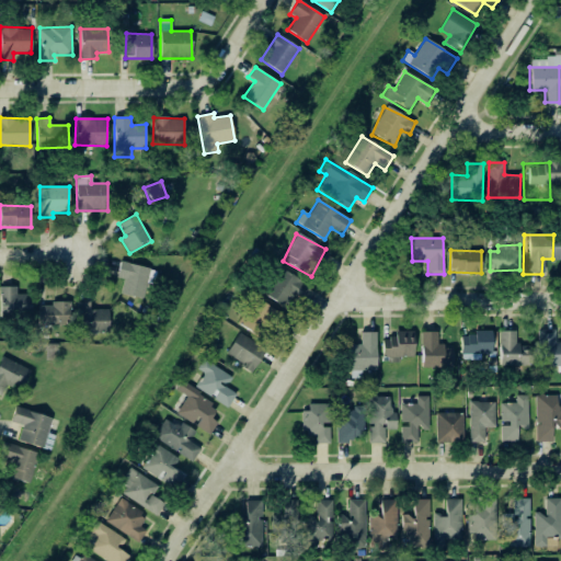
[(121,295),(144,298),(146,282),(153,284),(157,270),(119,263),(117,277),(124,278),(121,295)]
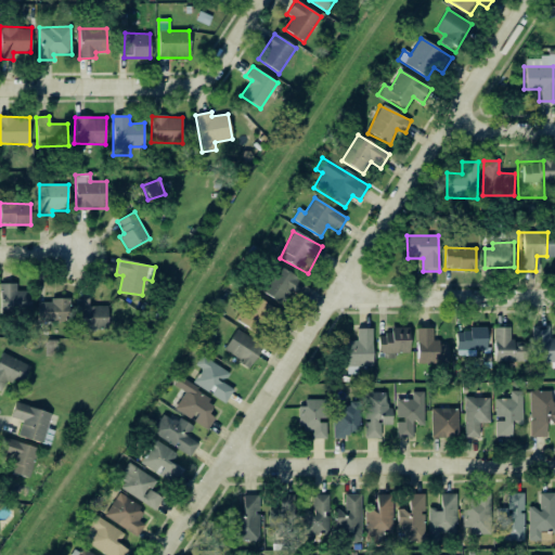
[(292,291),(297,294),(305,282),(278,267),(263,293),(284,305),(292,291)]
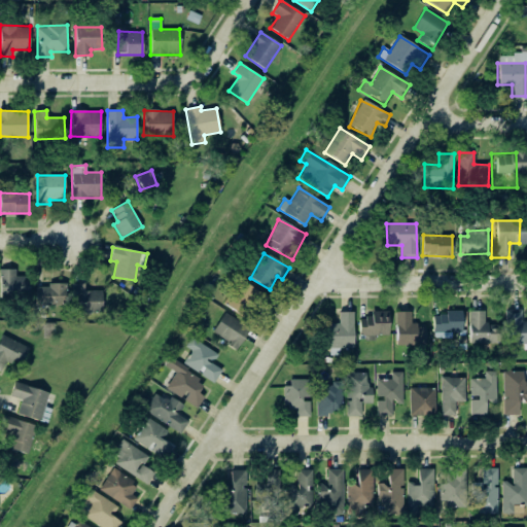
[(0,299),(29,300),(29,277),(15,277),(15,270),(0,269),(0,299)]
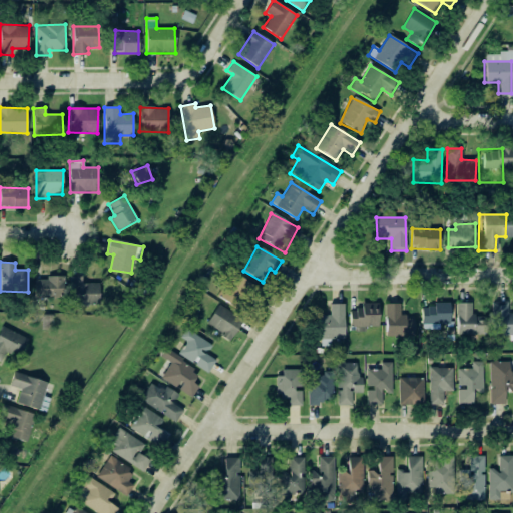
[(217,297),(239,309),(246,297),(253,301),(260,288),(230,272),(217,297)]
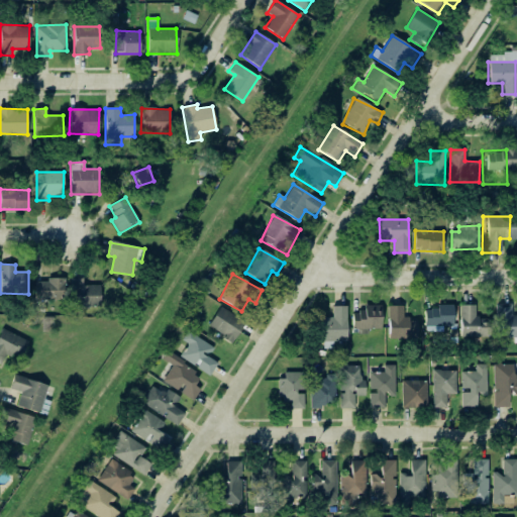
[(82,286),(82,279),(72,279),(72,307),(100,306),(100,286),(82,286)]
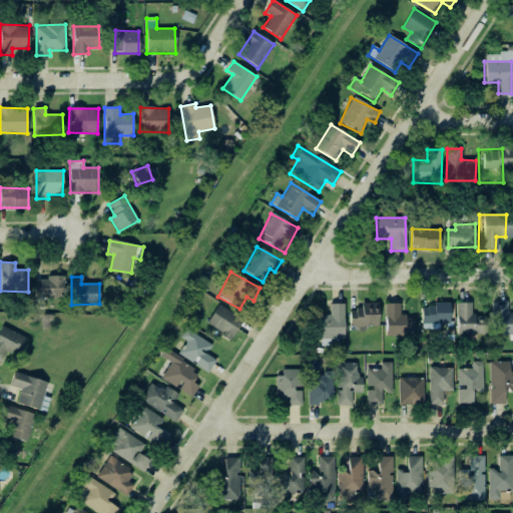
[(64,278),(35,278),(35,298),(64,298),(64,278)]
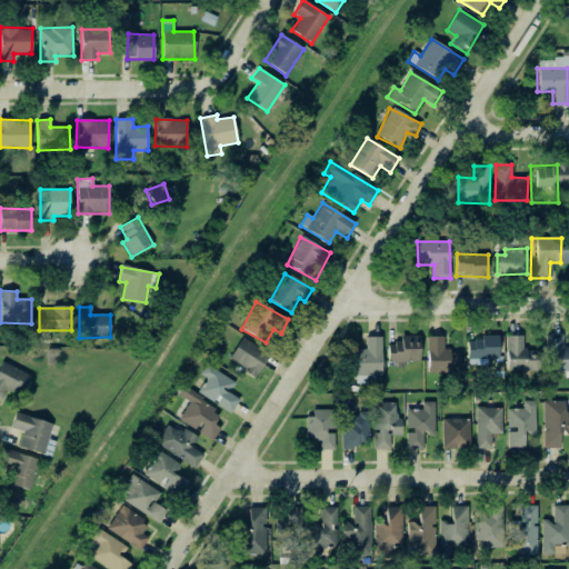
[(469,340),(468,365),(487,366),(487,358),(500,358),(500,336),(481,335),(481,340),(469,340)]
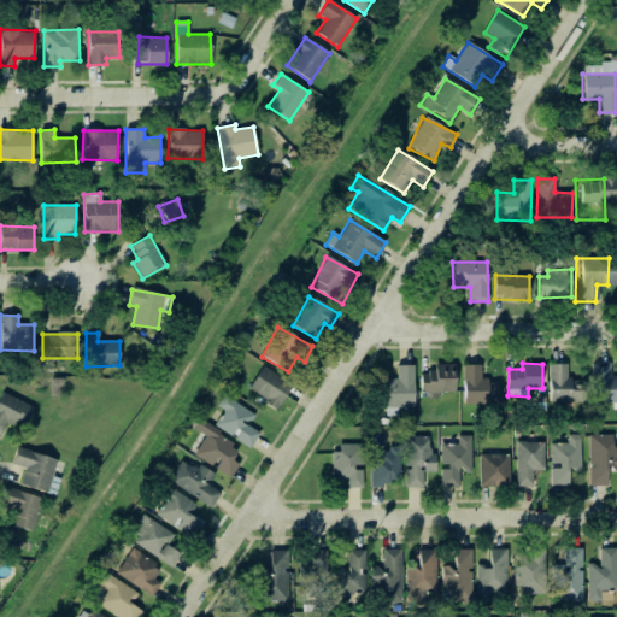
[(456,393),(454,364),(434,365),(434,372),(421,372),(421,393),(456,393)]
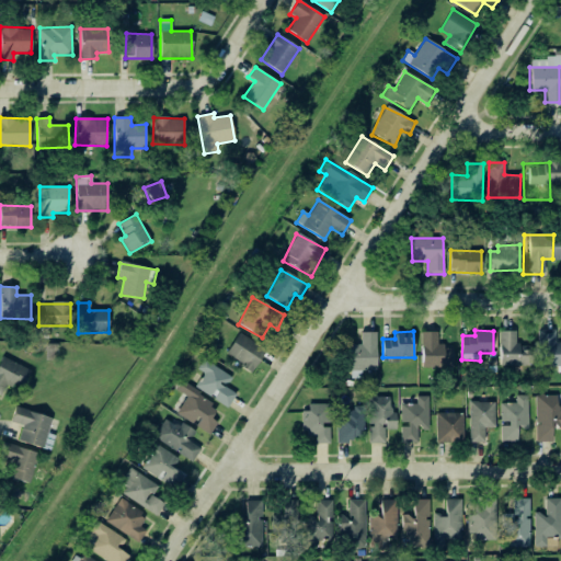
[(501,366),(531,365),(531,345),(516,345),(516,331),(500,331),(501,366)]
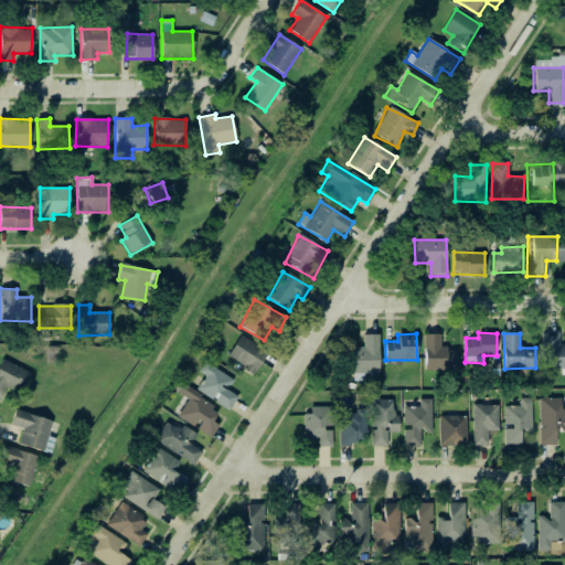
[(238,334),(225,354),(241,365),(240,368),(249,374),(265,351),(238,334)]
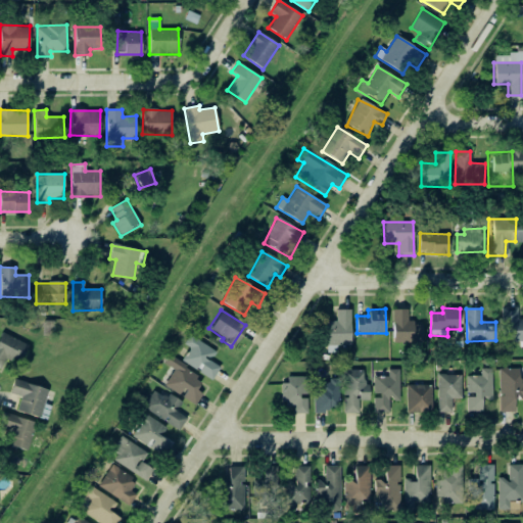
[(350,310),(336,310),(336,322),(321,322),(322,346),(328,346),(328,352),(335,352),(335,345),(351,345),(350,310)]
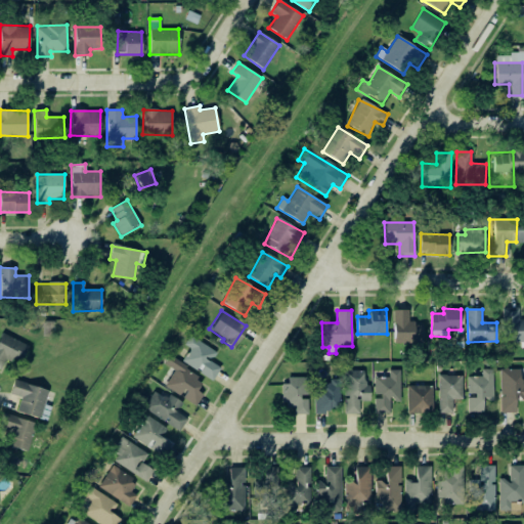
[(423,323),(408,323),(408,310),(393,310),(394,344),(424,343),(423,323)]
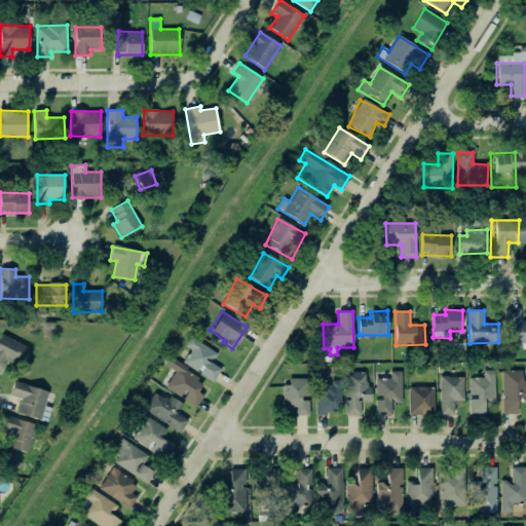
[(500,311),(525,311),(525,349),(500,349),(500,311)]
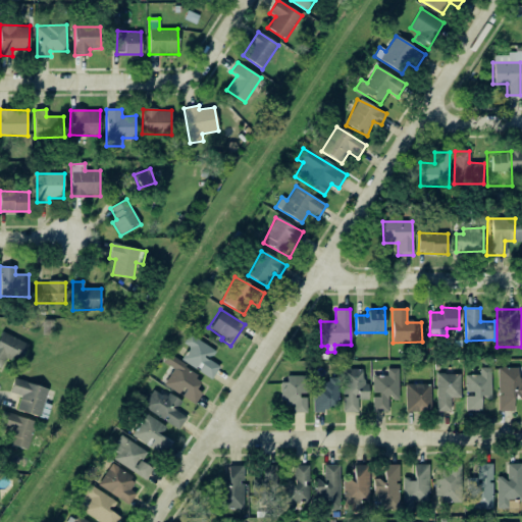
[(29,345),(2,331),(0,334),(0,367),(1,368),(6,356),(19,363),(29,345)]
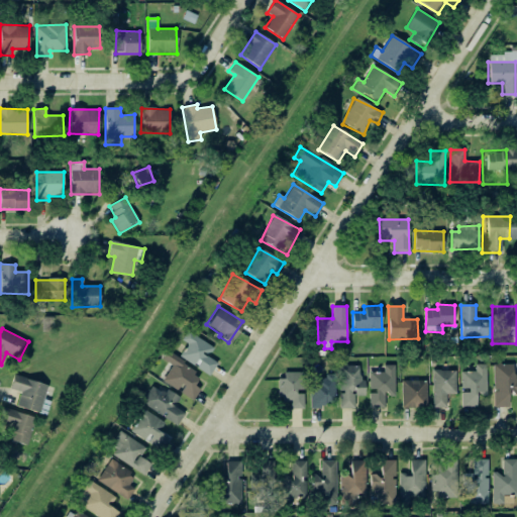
[(213,347),(187,331),(182,340),(188,344),(180,356),(195,366),(195,367),(209,376),(217,363),(207,356),(213,347)]
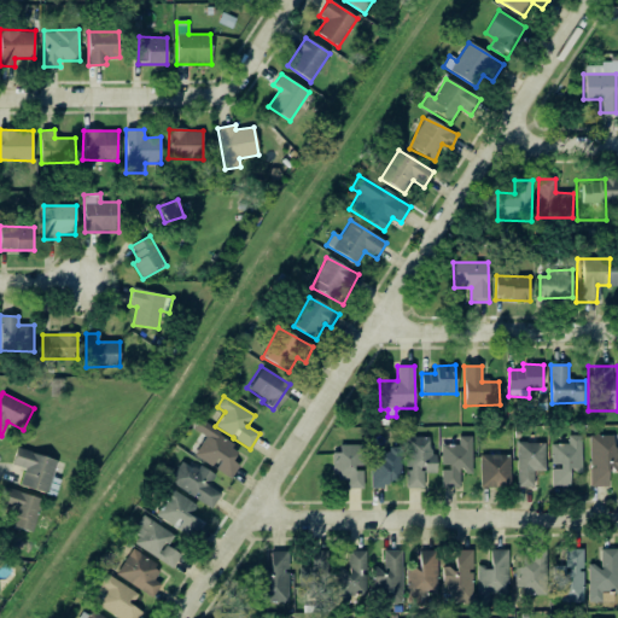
[(215,467),(214,468),(231,479),(239,465),(233,461),(242,447),(198,421),(194,429),(207,436),(194,455),(215,467)]
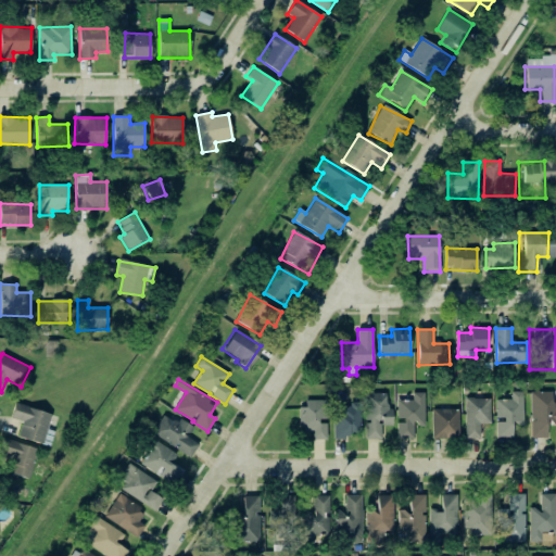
[(497,400),(496,438),(513,439),(513,424),(523,425),(525,392),(512,392),(512,400),(497,400)]
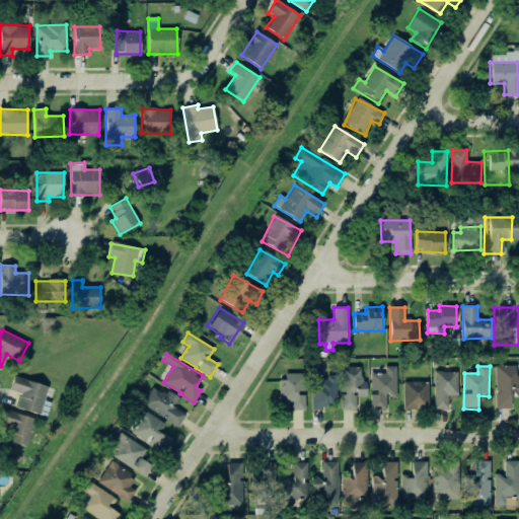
[(495,366),(518,366),(518,411),(496,411),(495,366)]
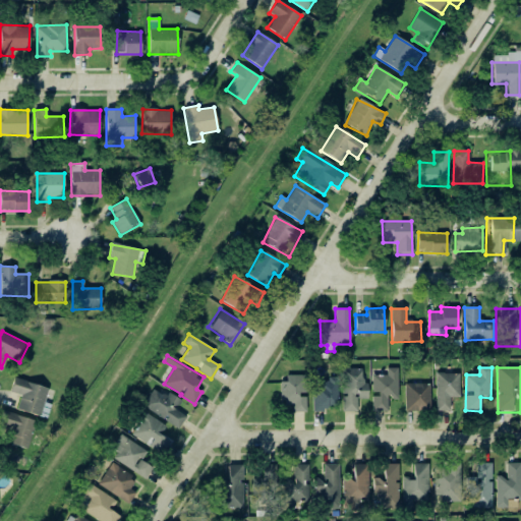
[(365,399),(365,368),(342,368),(342,412),(357,411),(357,399),(365,399)]
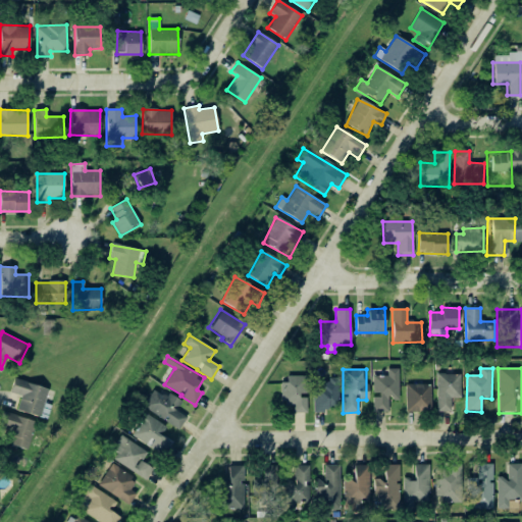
[(399,400),(399,369),(387,369),(387,376),(373,376),(373,395),(373,411),(388,411),(388,400),(399,400)]
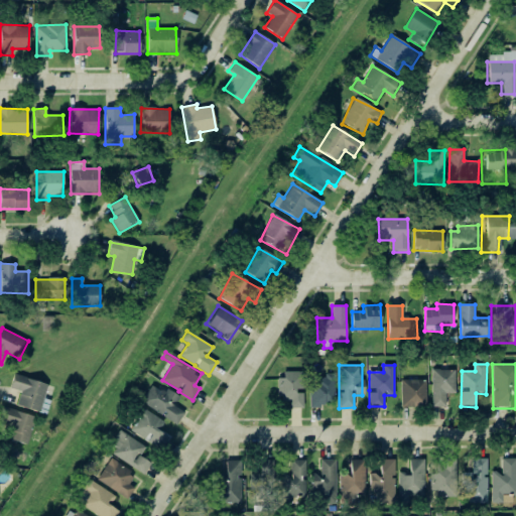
[(456,370),(432,370),(431,407),(445,407),(445,393),(456,393),(456,370)]
